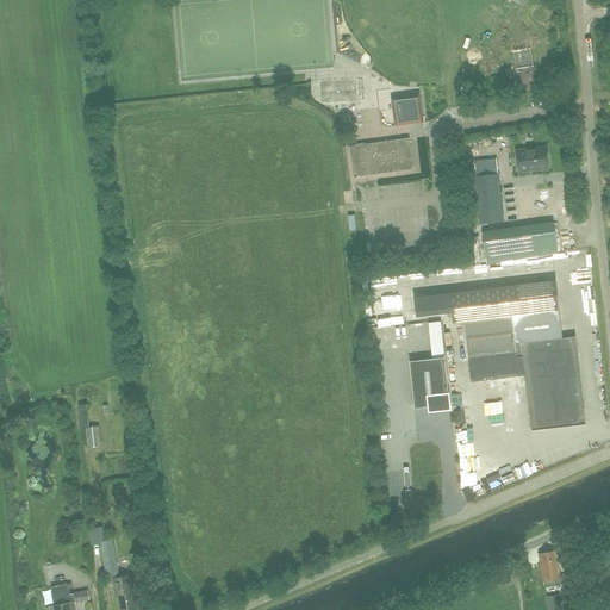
[(419,94),(391,99),(396,126),(423,122),(419,94)]
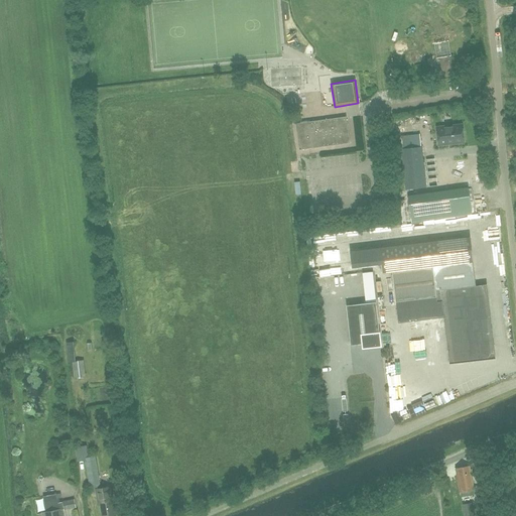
[(347,117),(337,119),(296,124),(300,150),(350,143),(347,117)]
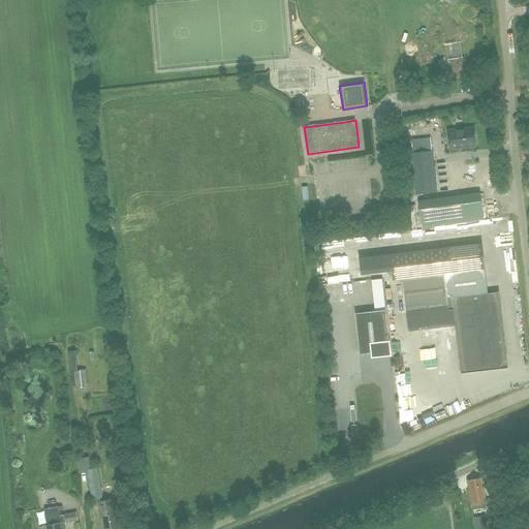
[(448,131),(450,149),(475,146),(473,128),(448,131)]
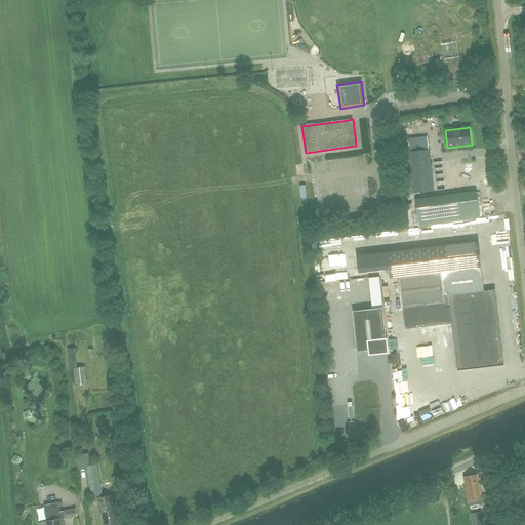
[(413,193),(434,191),(429,150),(409,152),(413,193)]
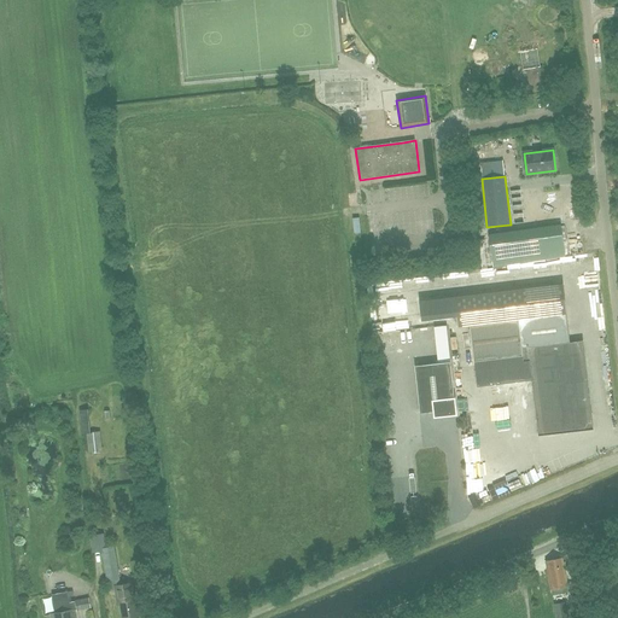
[(566,257),(590,256),(589,238),(575,239),(576,248),(566,249),(566,257)]
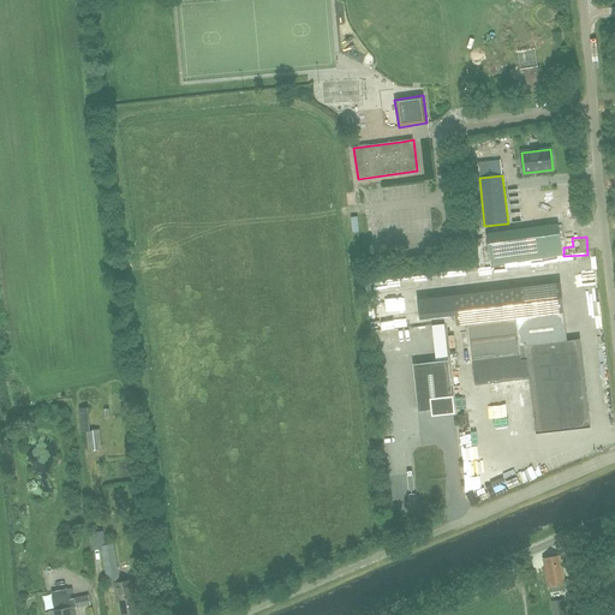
[(562,243),(523,245),(524,252),(562,250),(562,243)]
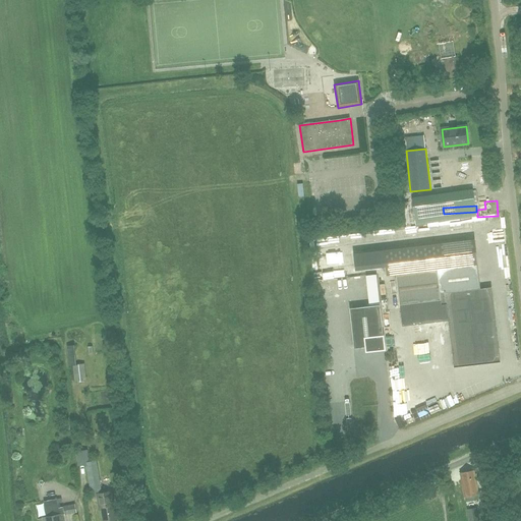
[(477,264),(437,269),(396,274),(399,304),(441,299),(440,293),(445,292),(454,367),(500,361),(495,317),(483,319),(477,264)]
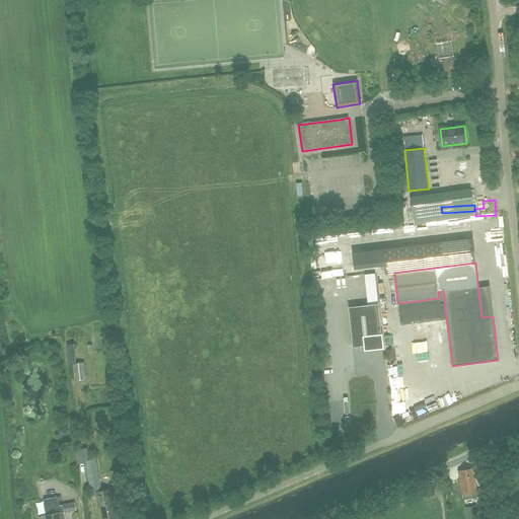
[(374,273),(364,275),(368,305),(348,307),(353,347),(364,346),(365,350),(383,348),(381,334),(381,335),(374,273)]
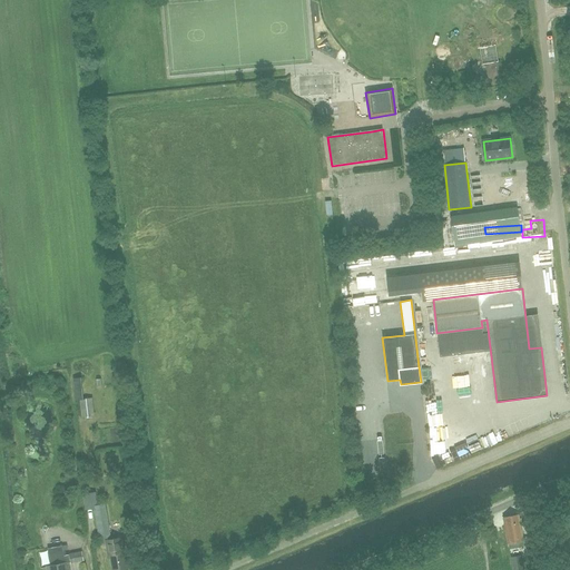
[(82,418),(95,416),(92,397),(79,400),(82,418)]
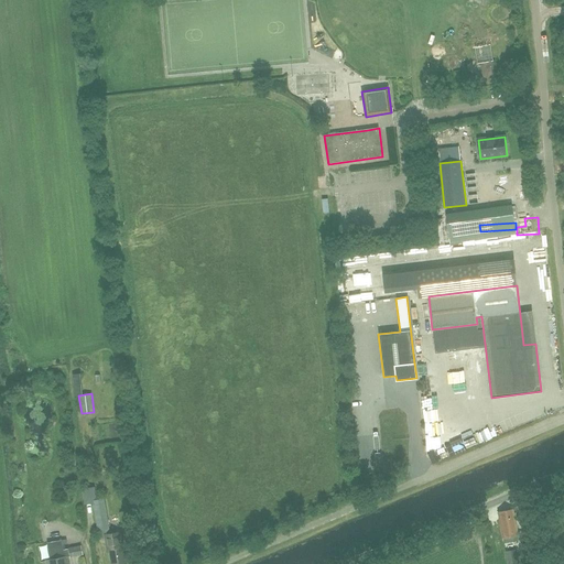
[(98,534),(110,532),(105,499),(93,500),(98,534)]
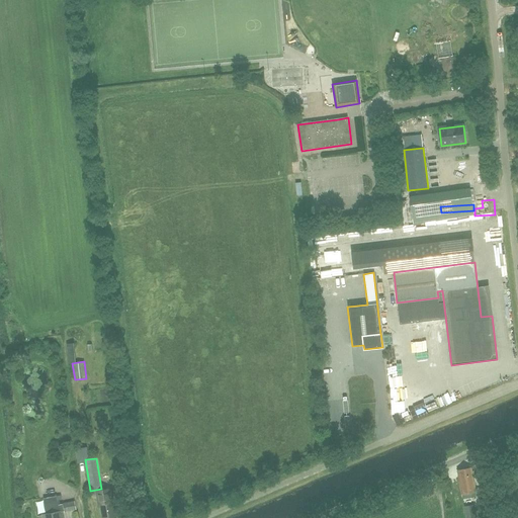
[(463,499),(476,497),(470,468),(458,470),(463,499)]
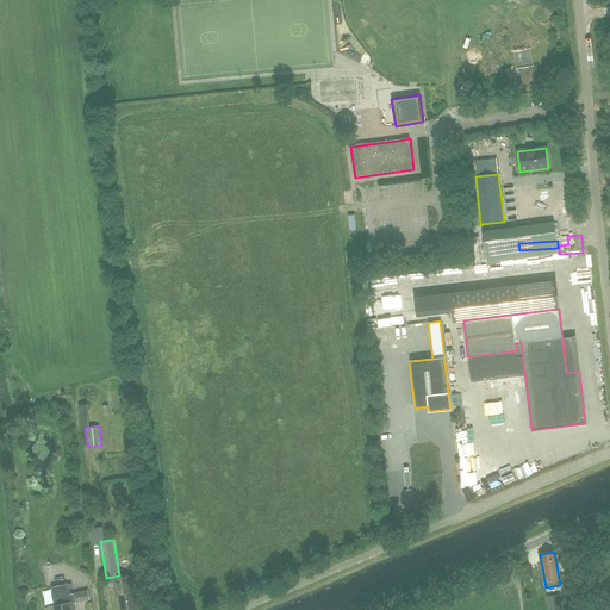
[(119,609),(134,609),(137,609),(132,574),(113,578),(116,593),(117,593),(119,609)]
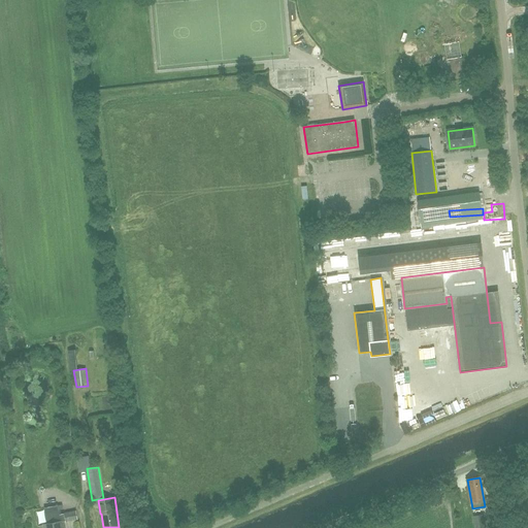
[(44,508),(47,524),(43,524),(44,527),(64,527),(63,522),(77,519),(76,512),(64,514),(60,515),(58,505),(44,508)]
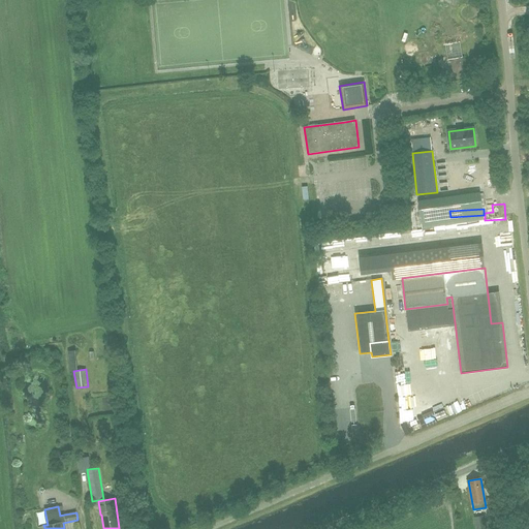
[(492,528),(490,528),(486,528),(484,516),(474,518),(476,528),(472,528),(492,528)]
